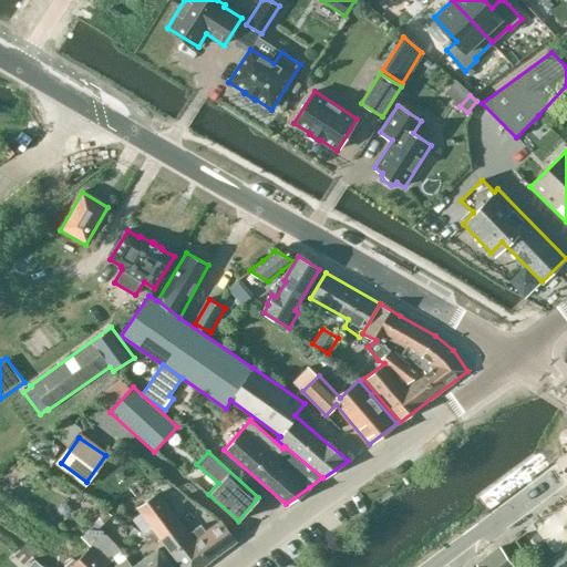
[(181,566),(200,566),(236,542),(220,521),(205,531),(200,525),(189,534),(158,492),(136,507),(181,566)]
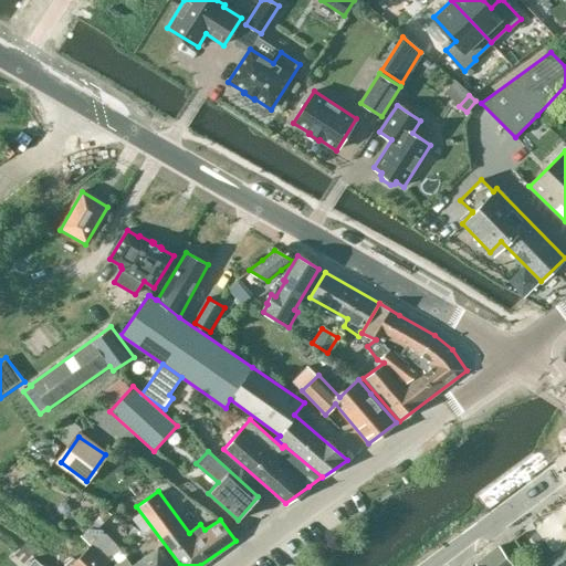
[(81,536),(91,546),(109,564),(123,551),(95,522),(81,536)]
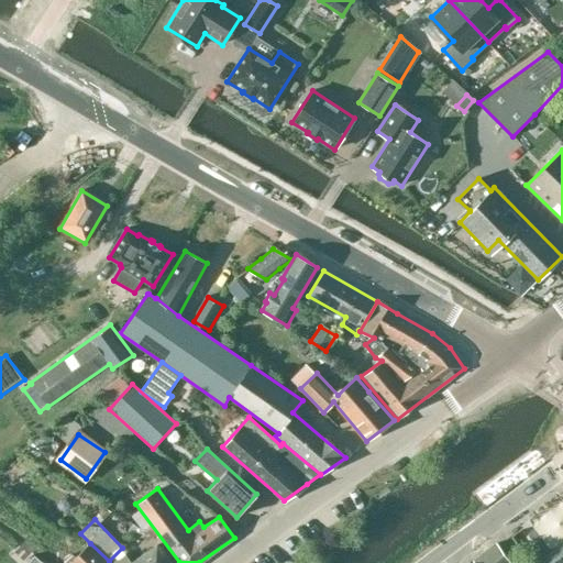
[(562,562),(562,539),(532,562),(562,562)]
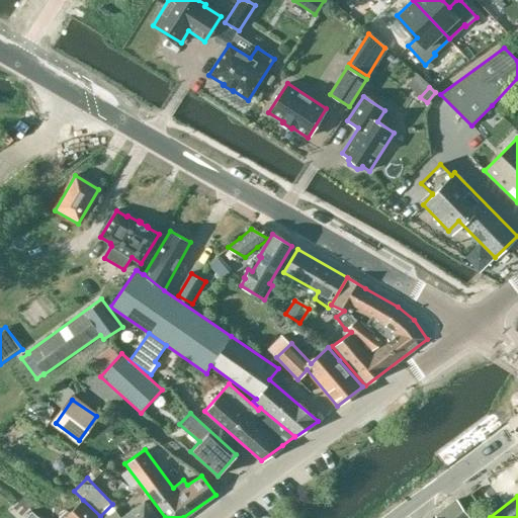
[(156,517),(143,499),(120,517),(115,509),(105,517),(156,517)]
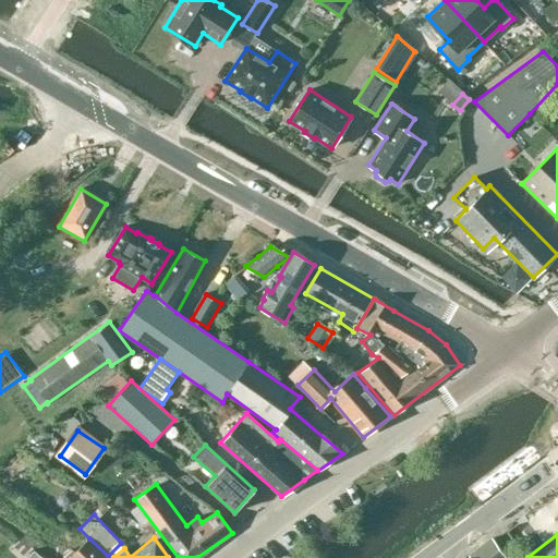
[(110,557),(108,556),(89,538),(69,557),(110,557)]
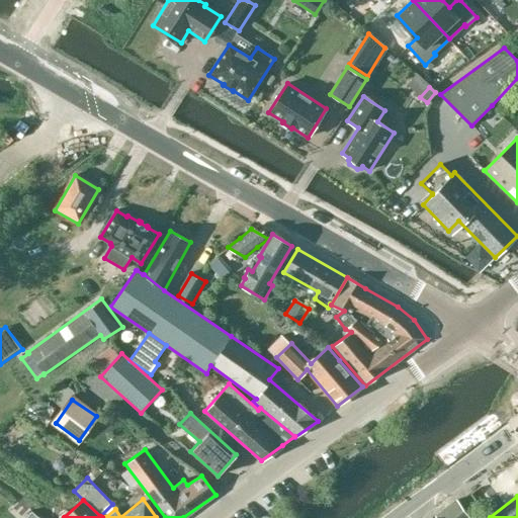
[(467,517),(456,502),(434,516),(435,517),(467,517)]
